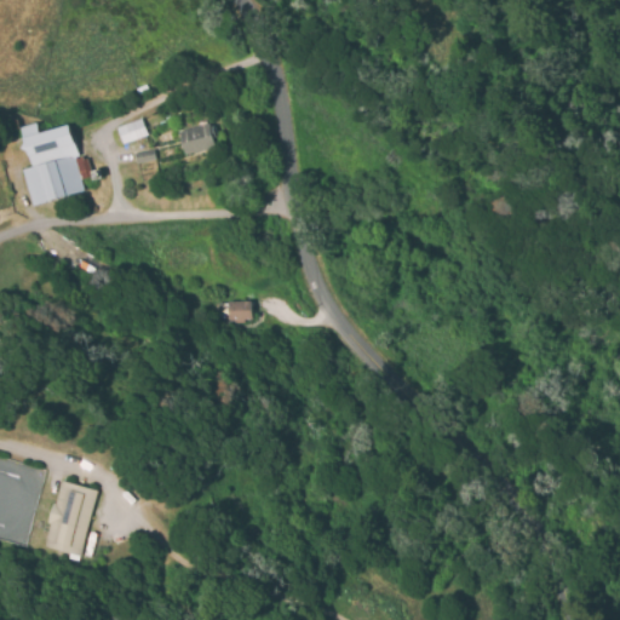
[(135,89),(145,84),(148,91),(138,96),(135,89)]
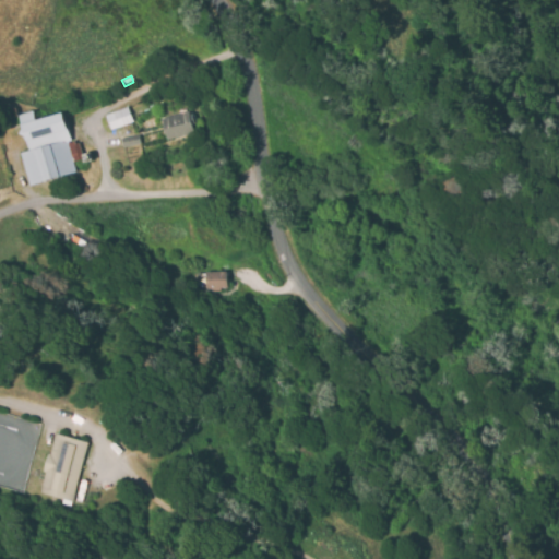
[(105,115),(128,107),(132,122),(110,130),(105,115)]
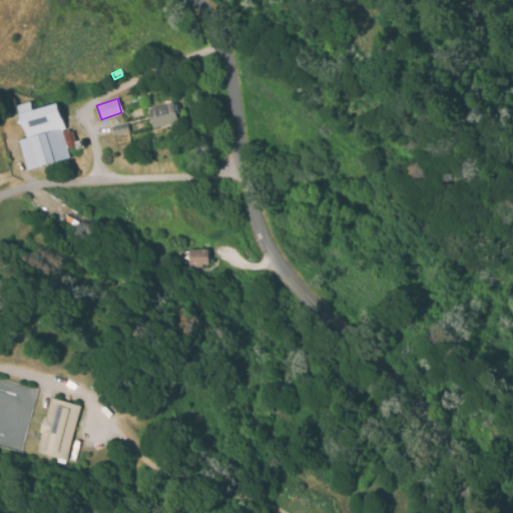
[(20,118),(16,106),(30,102),(33,110),(57,103),(65,130),(70,129),(74,144),(66,147),(69,158),(26,170),(17,140),(26,138),(22,125),(18,122),(20,118)]
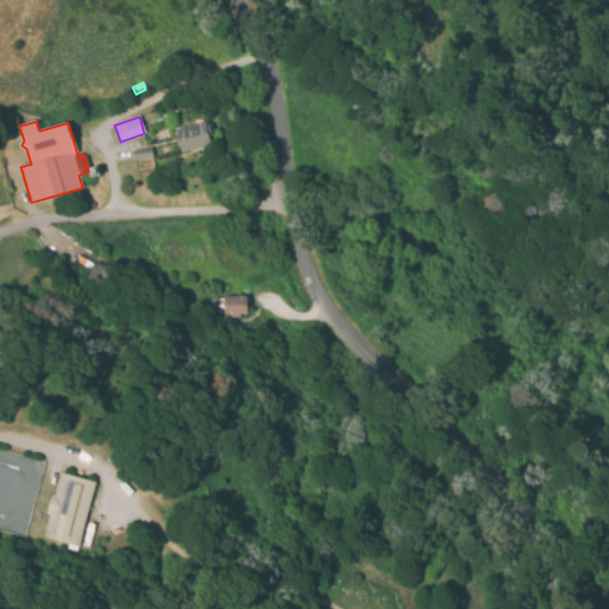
[(175,130),(206,121),(207,125),(211,124),(213,135),(209,136),(212,144),(181,152),(175,130)]
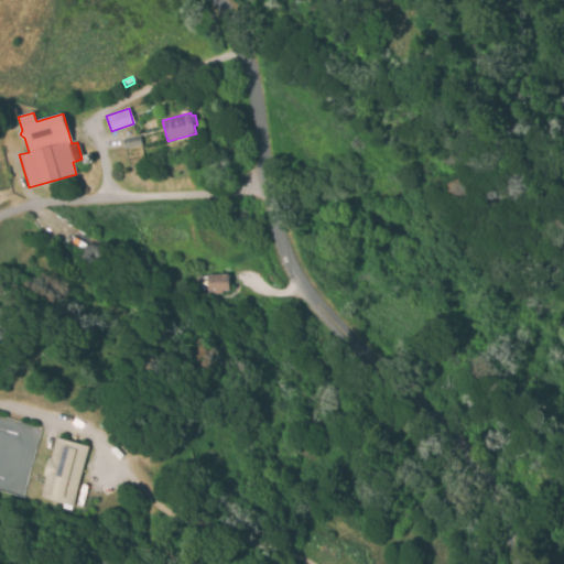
[(121,139),(140,136),(141,145),(123,149),(121,139)]
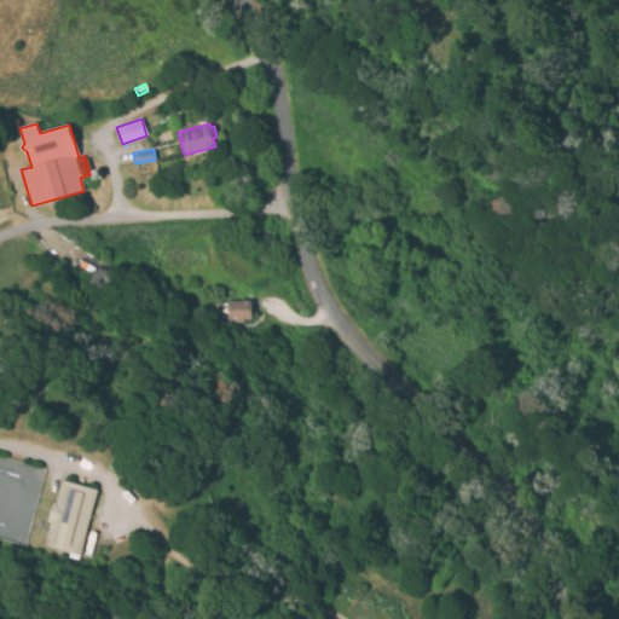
[(225,301),(249,301),(250,319),(242,319),(242,322),(231,323),(231,319),(226,320),(225,301)]
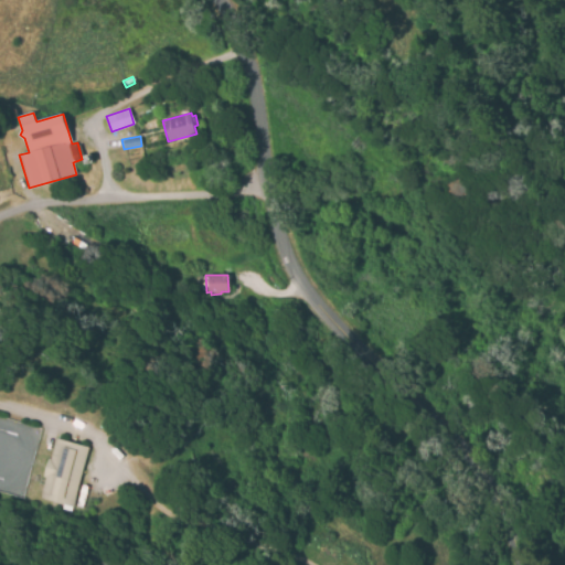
[(88,447),(71,508),(70,508),(68,511),(60,509),(61,504),(39,498),(44,478),(42,477),(48,458),(50,459),(55,438),(88,447)]
